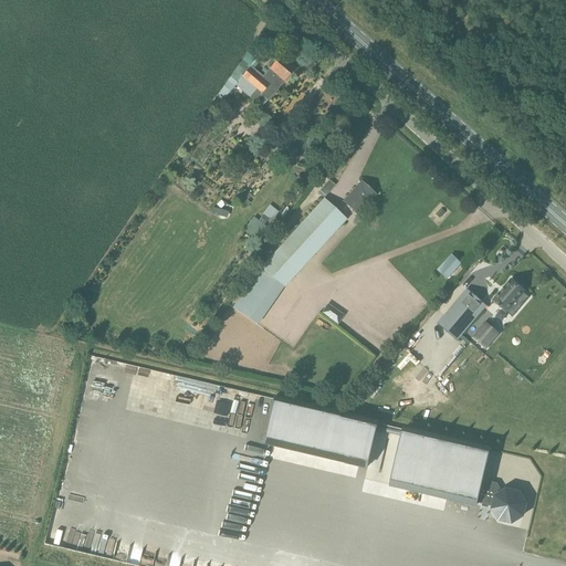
[(278,58),(283,51),(275,45),(271,52),(278,58)]
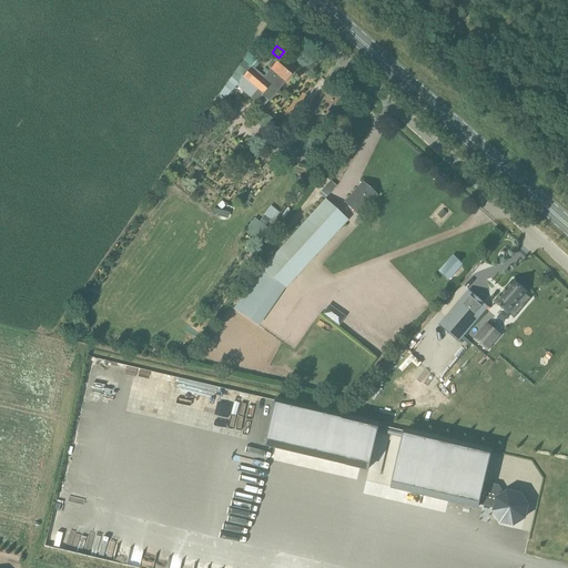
[(250,69),(237,83),(239,84),(237,84),(252,97),(264,108),(297,69),(282,56),(264,78),(252,67),(250,69)]
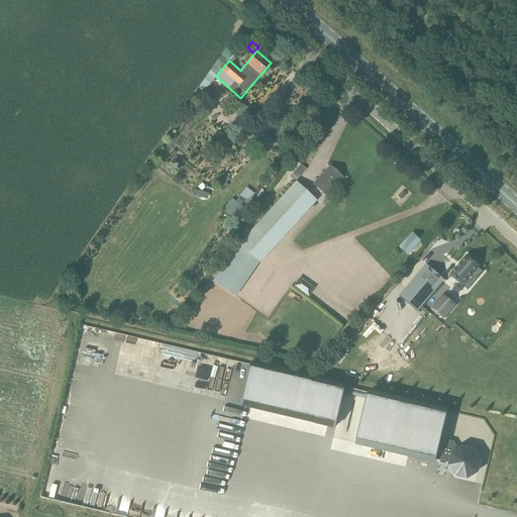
[(241,117),(248,109),(240,103),(233,111),(241,117)]
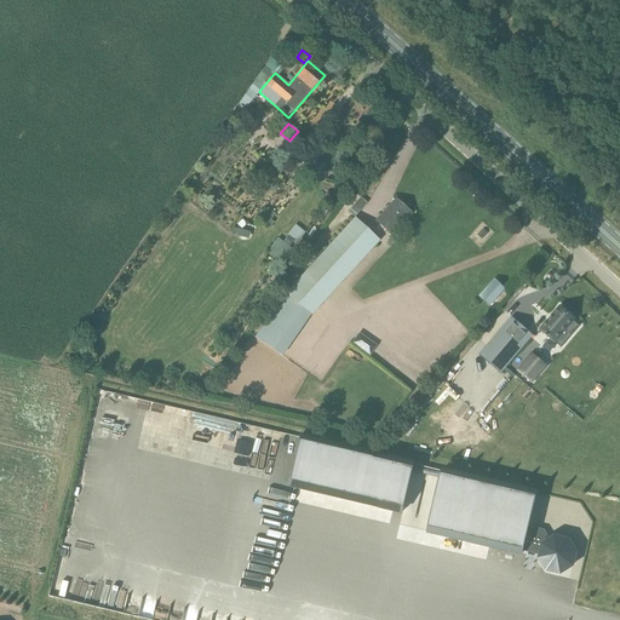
[(359,167),(365,159),(360,156),(362,151),(357,148),(354,153),(351,150),(345,159),(352,165),(359,167)]
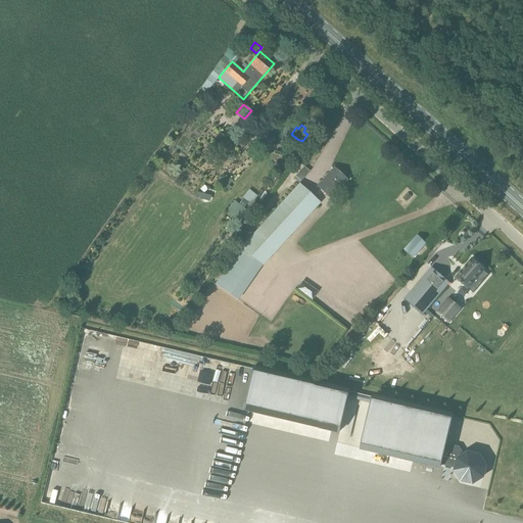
[(283,153),(295,154),(295,147),(283,145),(283,153)]
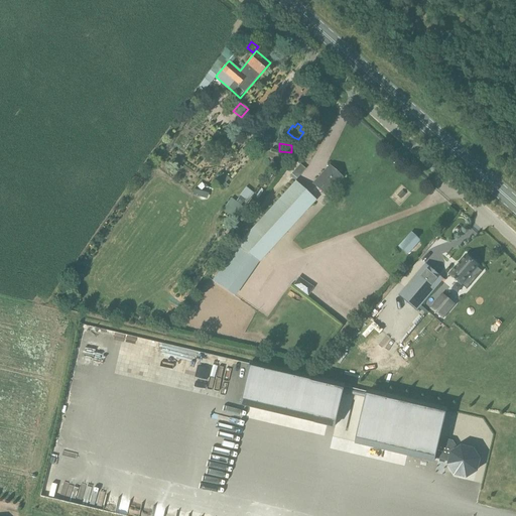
[(330,166),(313,184),(326,196),(337,183),(336,181),(341,176),(330,166)]
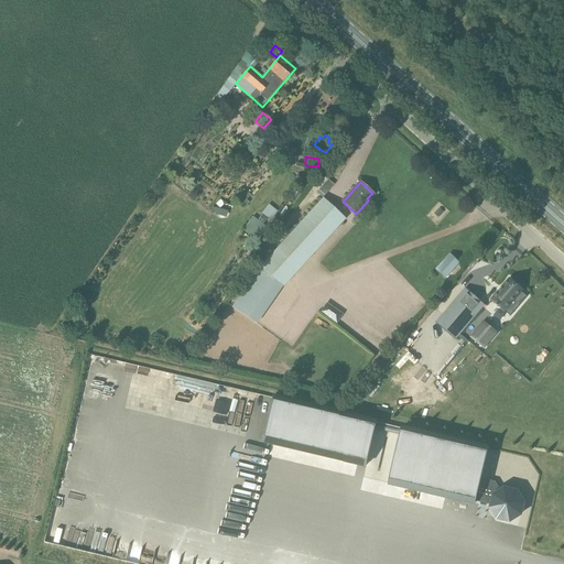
[(324,196),(328,191),(323,186),(318,191),(324,196)]
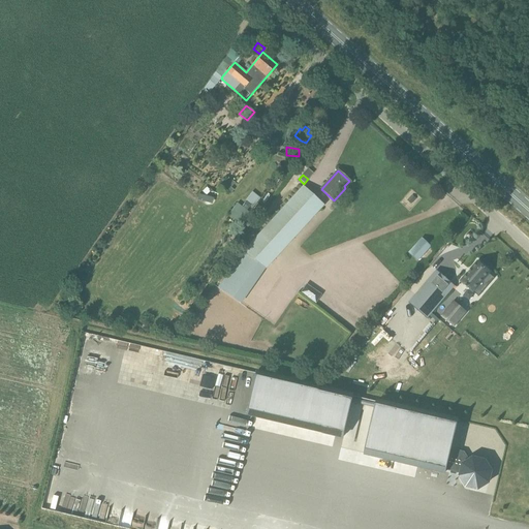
[(324,205),(304,186),(243,253),(217,288),(239,303),(262,267),(266,269),(273,260),(273,261),(324,205)]
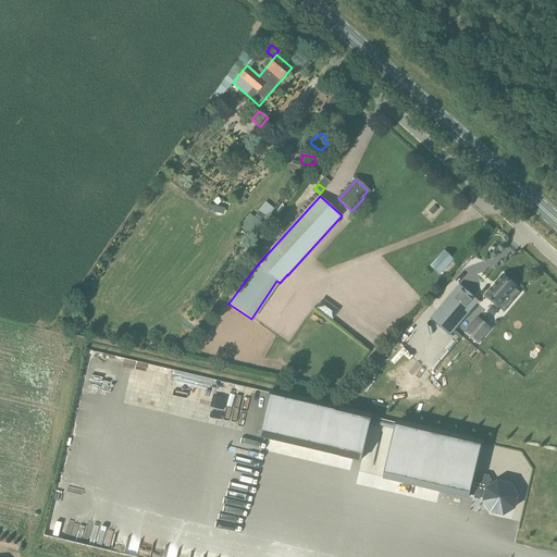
[(254,219),(245,231),(255,239),(264,226),(254,219)]
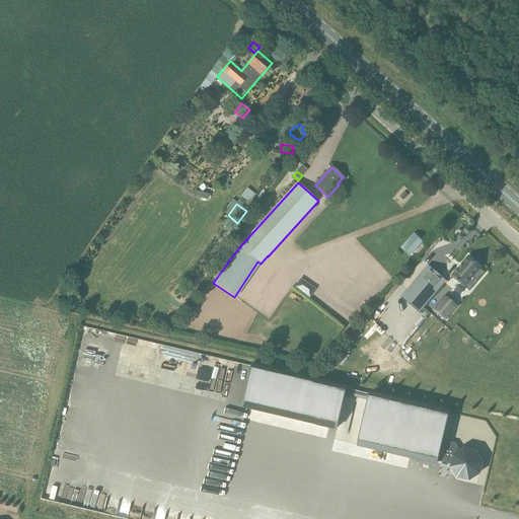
[(400,248),(411,257),(424,242),(414,233),(400,248)]
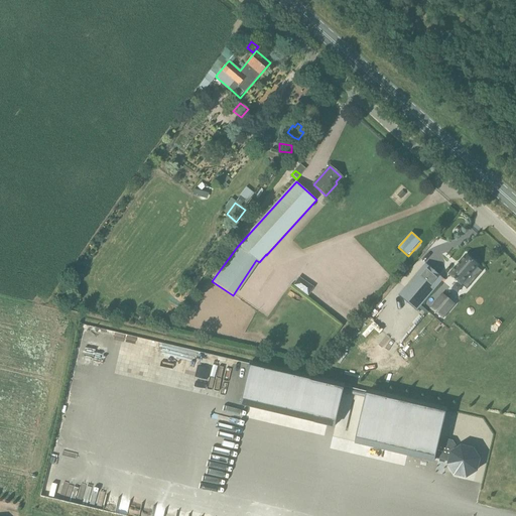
[(470,275),(477,267),(477,266),(478,266),(473,262),(472,260),(471,260),(466,256),(449,275),(455,279),(457,281),(457,280),(467,289),(475,280),(470,275)]
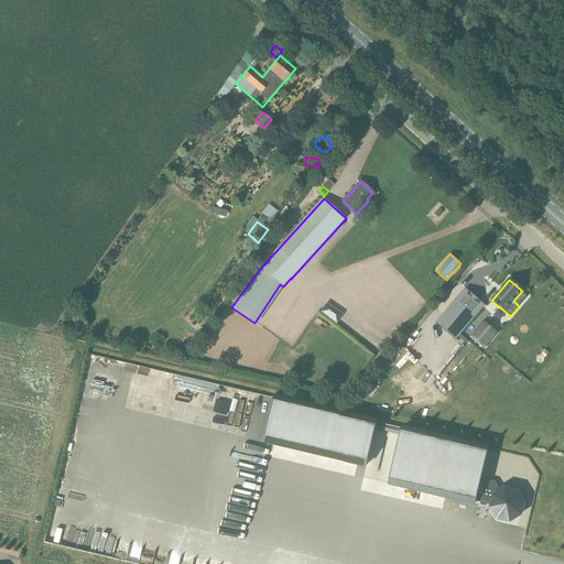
[(467,288),(437,323),(456,339),(486,304),(467,288)]
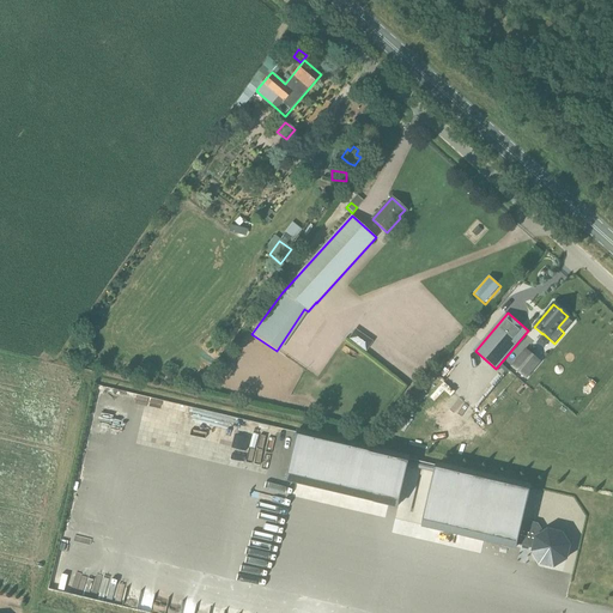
[(310,369),(323,350),(316,345),(303,364),(310,369)]
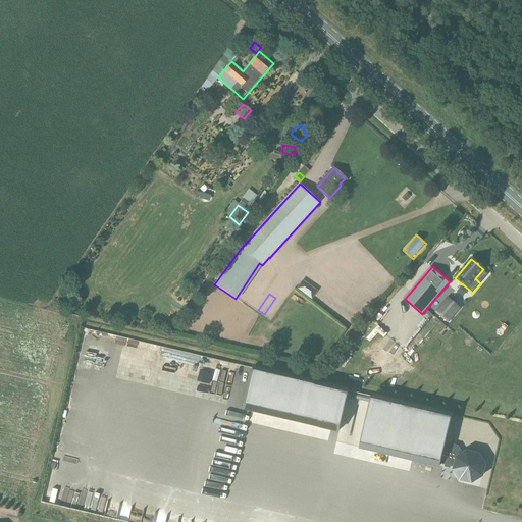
[(448,323),(461,308),(450,298),(448,297),(434,312),(442,318),(448,323)]
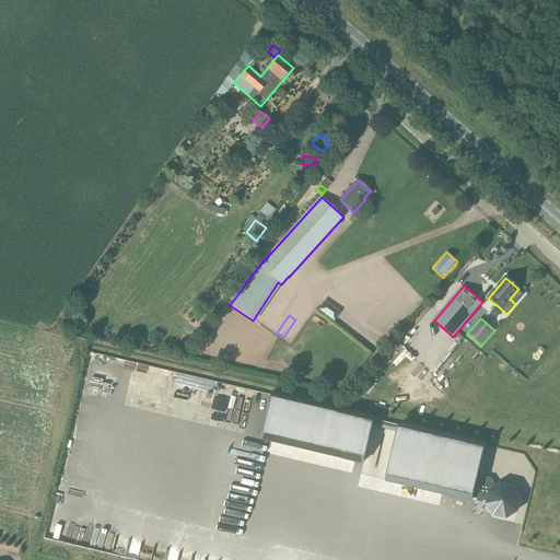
[(338,348),(342,341),(327,331),(323,338),(338,348)]
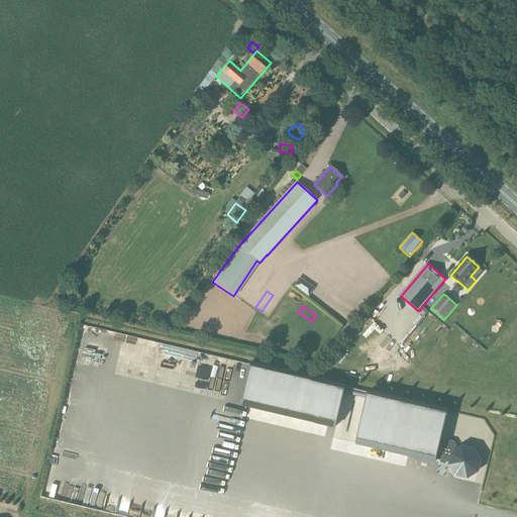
[(428,327),(433,331),(442,321),(437,317),(428,327)]
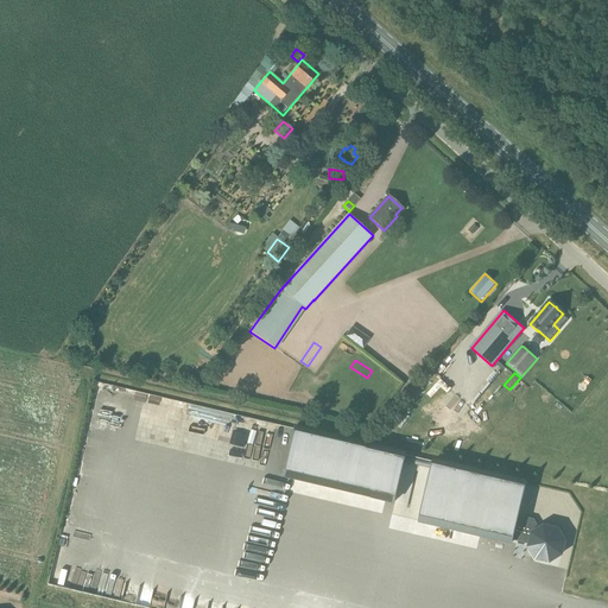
[(373,374),(368,380),(391,396),(396,388),(373,374)]
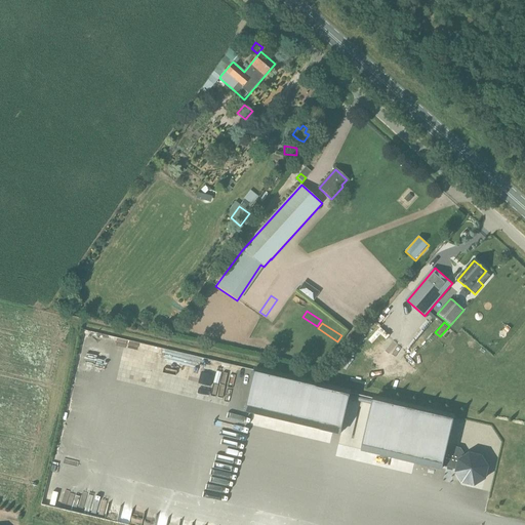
[(261,328),(252,347),(259,351),(269,331),(261,328)]
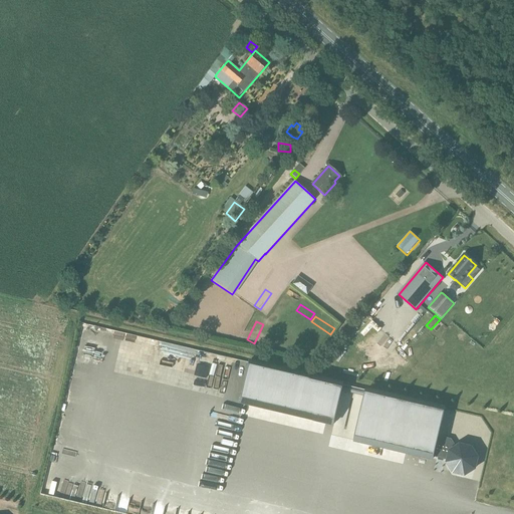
[(300,337),(305,331),(293,322),(288,327),(300,337)]
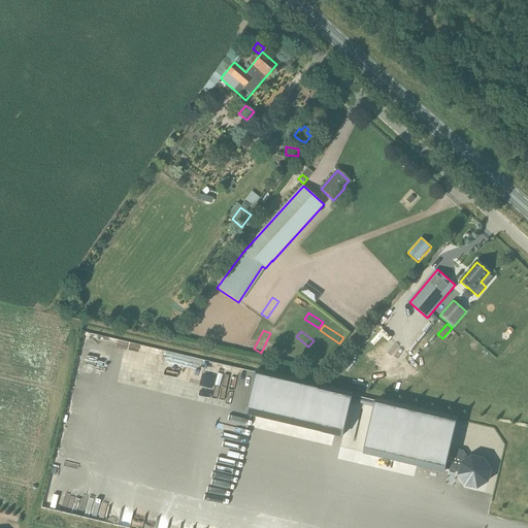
[(302,353),(307,347),(292,334),(287,340),(302,353)]
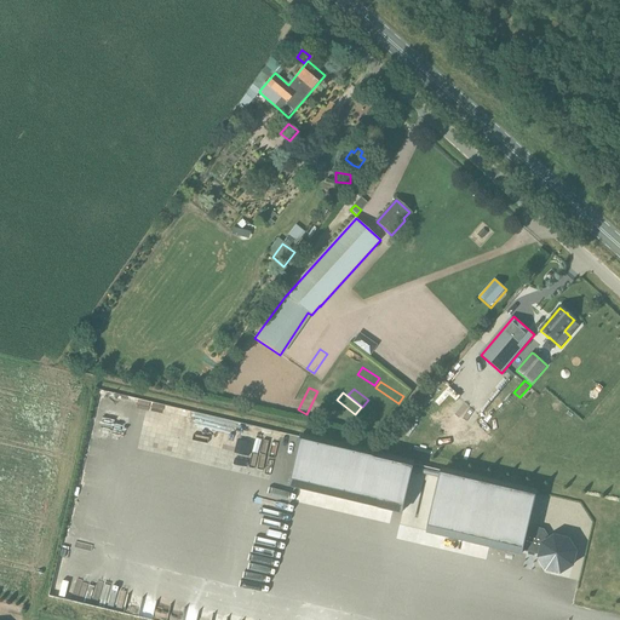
[(392,413),(397,406),(378,392),(372,401),(392,413)]
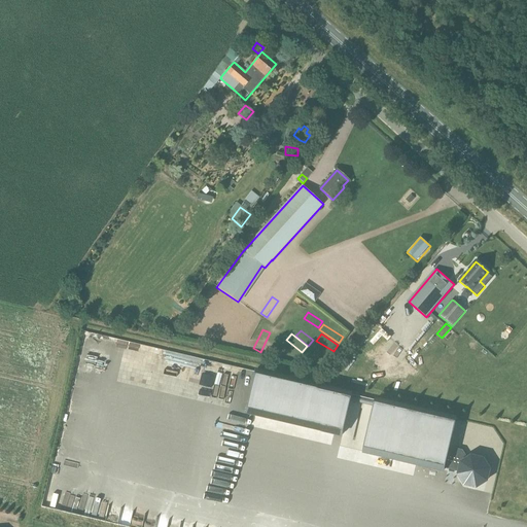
[(310,349),(322,356),(326,349),(314,342),(310,349)]
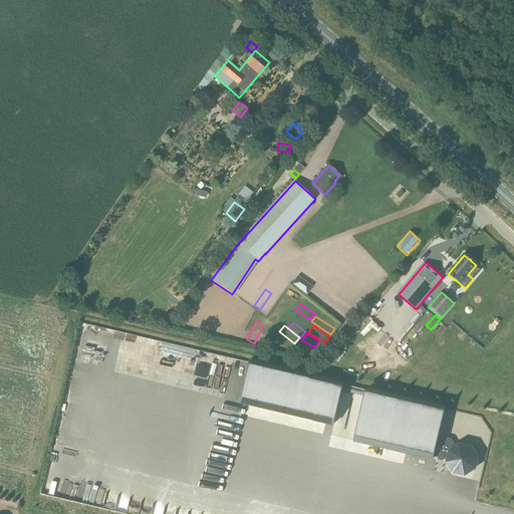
[(311,355),(315,350),(302,339),(298,345),(311,355)]
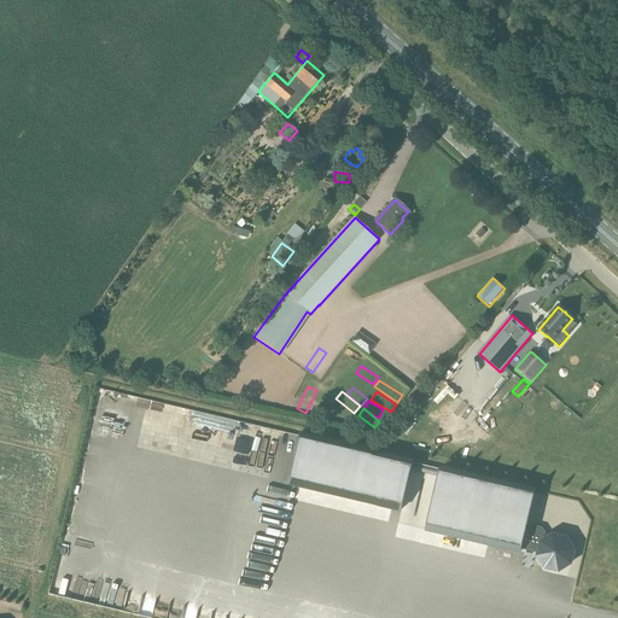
[(402,511),(413,464),(298,436),(287,483),(402,511)]
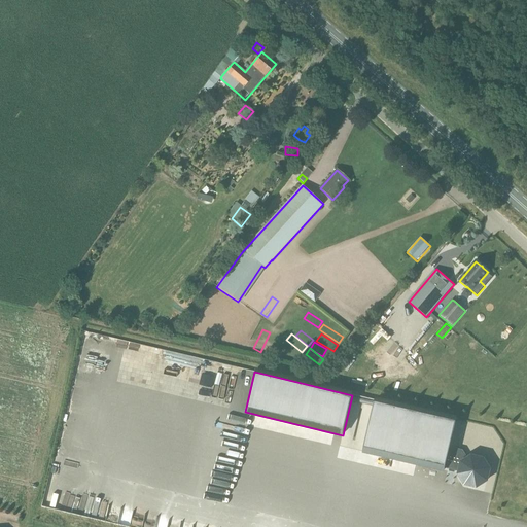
[(376,400),(364,452),(444,470),(445,468),(460,472),(459,475),(465,485),(477,487),(487,481),(489,469),(483,460),(471,457),(467,460),(462,451),(450,448),(456,419),(376,400)]
